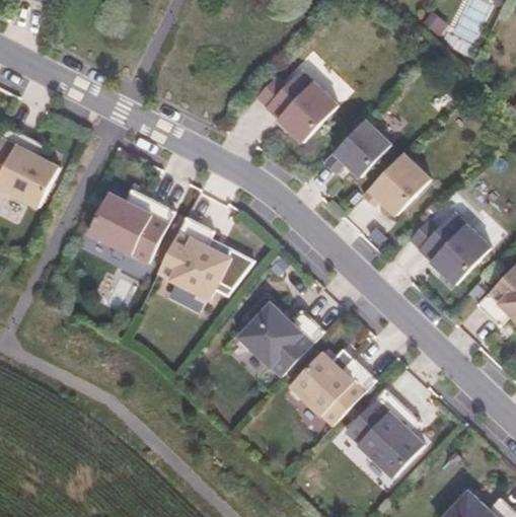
[(468,42),(489,4),(482,0),(464,0),(448,30),(468,42)]
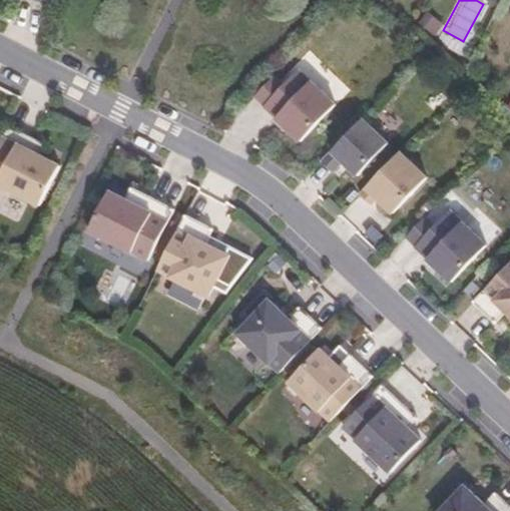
[(263,104),(262,104),(299,139),(334,103),(297,67),(282,83),(263,104)]
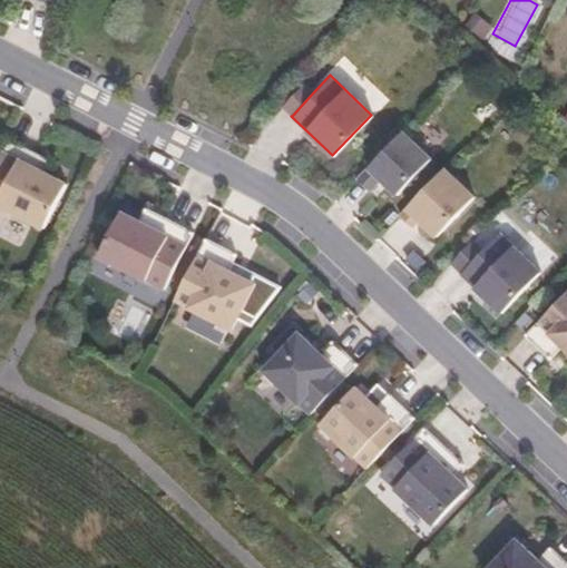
[(292,116),(313,92),(302,82),(281,105),(292,116)]
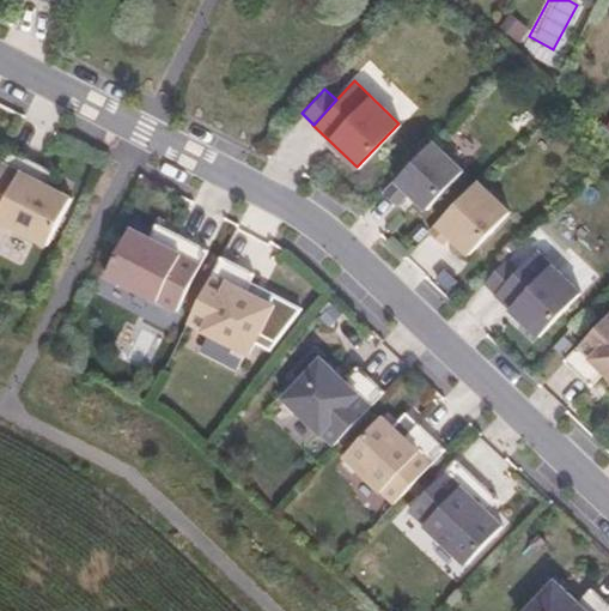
[(394,177),(407,191),(425,207),(462,169),(431,139),(394,177)]
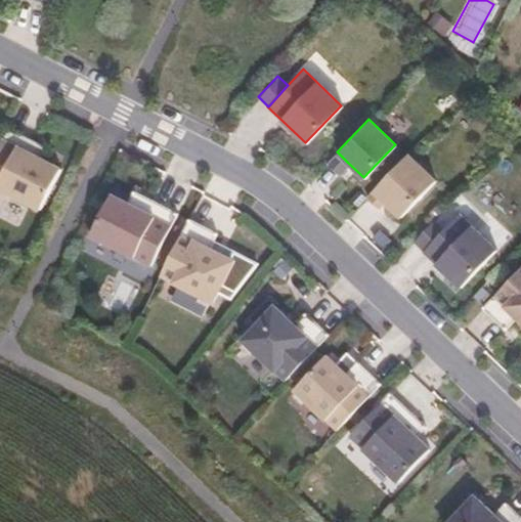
[(0,187),(41,208),(61,164),(0,134),(0,187)]
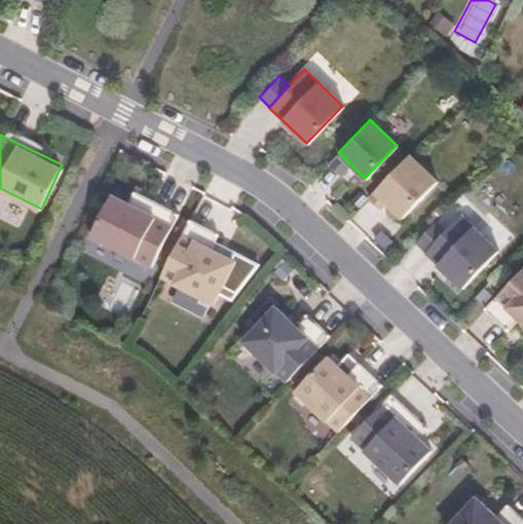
[(338,152),(328,163),(339,174),(349,163),(338,152)]
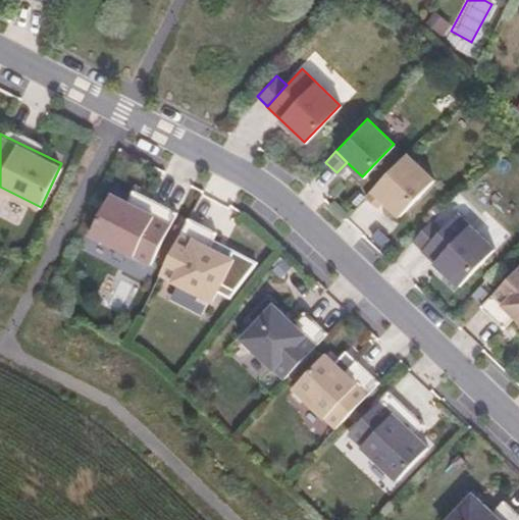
[(405,153),(364,196),(375,207),(381,199),(399,215),(432,178),(405,153)]
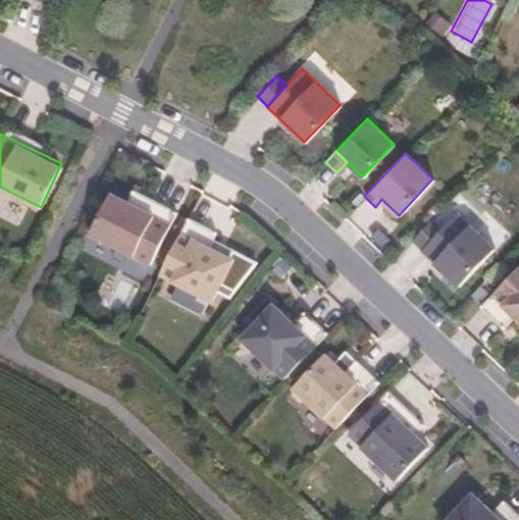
[(132,189),(125,201),(142,209),(148,198),(132,189)]
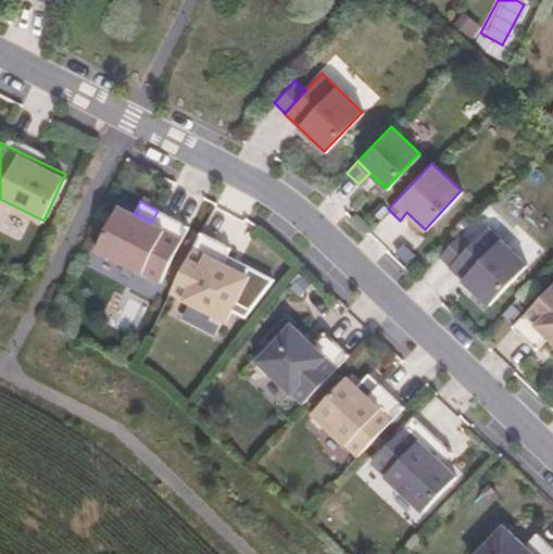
[(156,285),(187,225),(158,211),(151,223),(134,214),(116,205),(92,252),(156,285)]
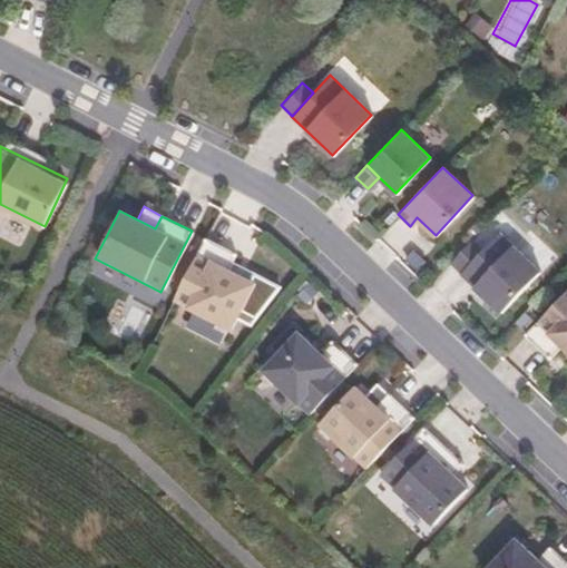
[(460,272),(459,272),(500,311),(538,271),(498,232),(471,260),(460,272)]
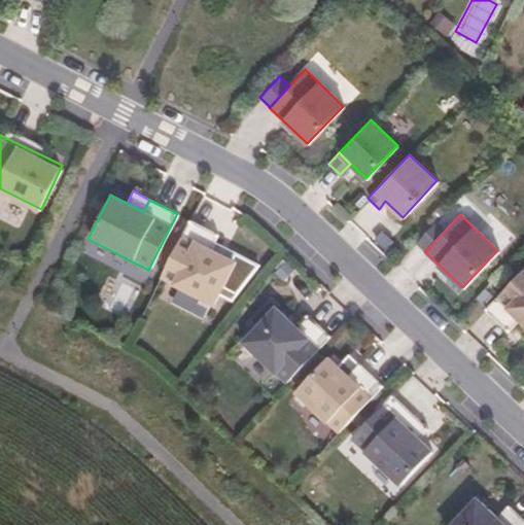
[(160,276),(212,303),(234,260),(209,248),(216,234),(188,219),(160,276)]
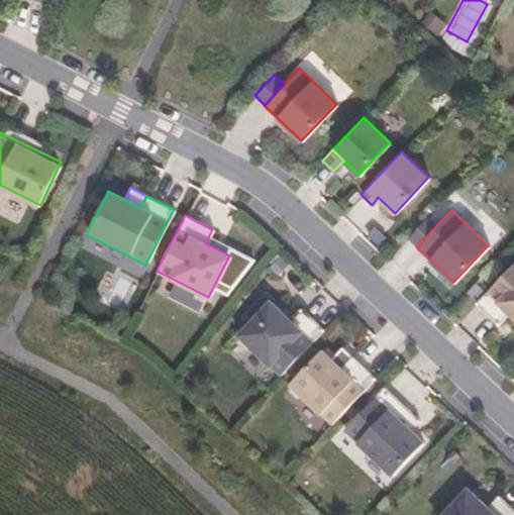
[(417,246),(427,235),(436,225),(426,216),(407,236),(417,246)]
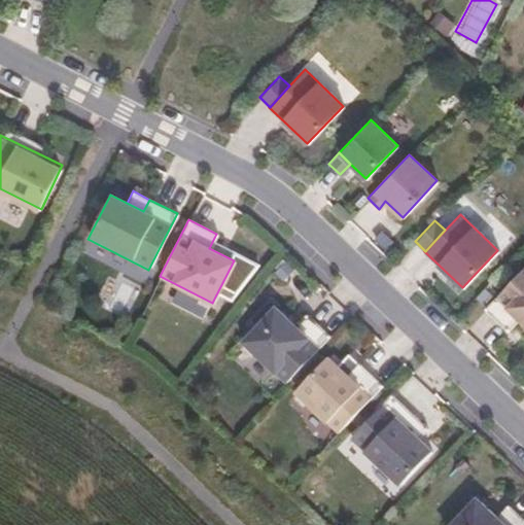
[(523,266),(484,308),(507,329),(518,318),(523,322),(523,266)]
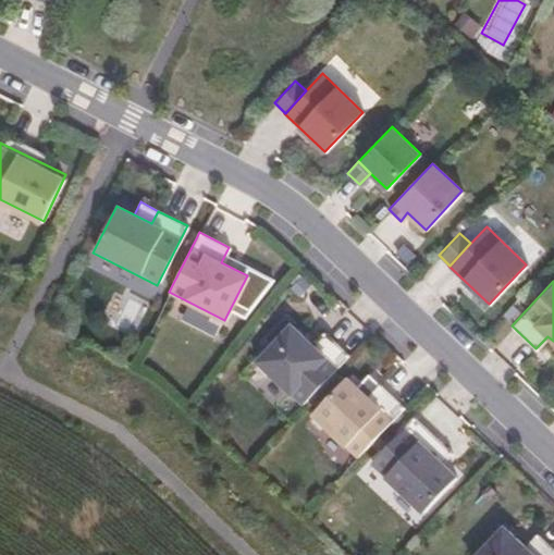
[(302,403),(347,355),(323,331),(311,344),(290,323),(256,359),(302,403)]
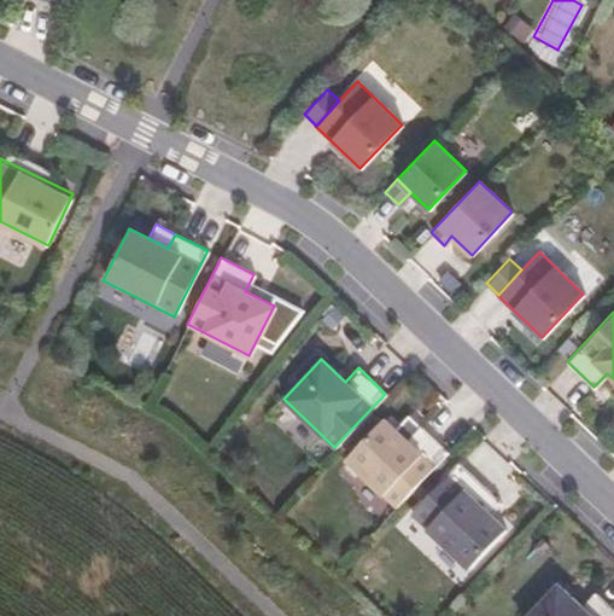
[(396,505),(446,451),(420,426),(407,440),(382,418),(345,458),(396,505)]
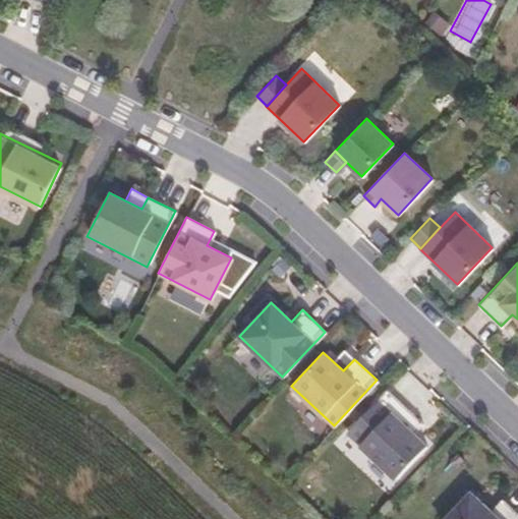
[(386,389),(343,435),(392,480),(425,445),(412,431),(399,419),(408,410),(386,389)]
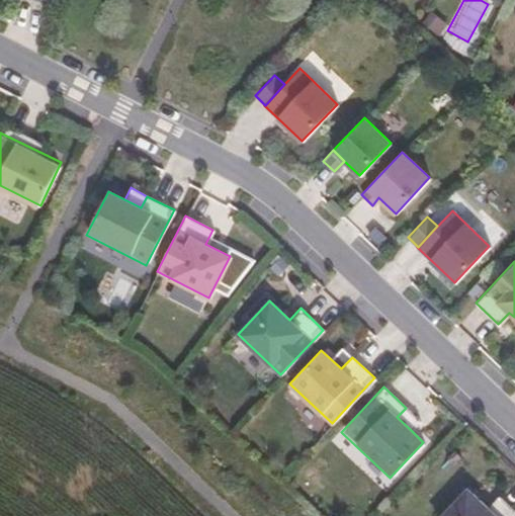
[(397,417),(410,429),(419,420),(406,408),(397,417)]
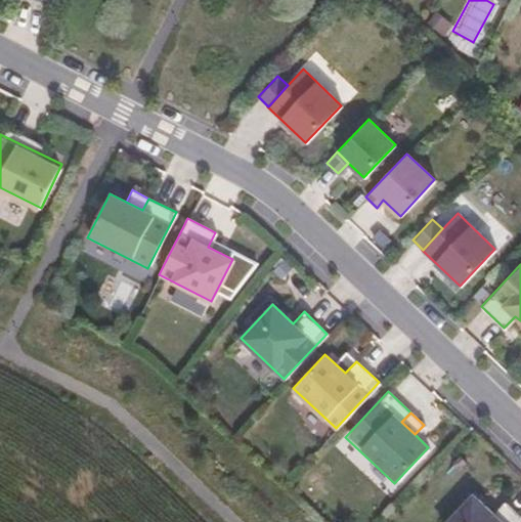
[(520,521),(520,513),(503,496),(491,509),(471,489),(440,521),(520,521)]
